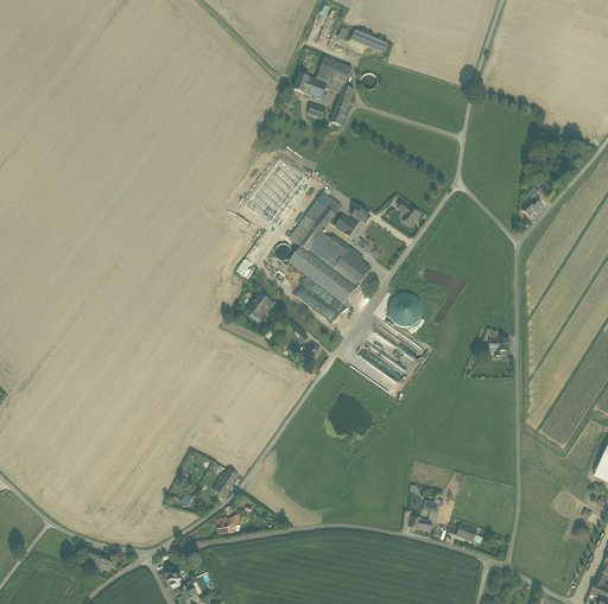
[(347,27),(342,25),(337,36),(342,38),(347,27)]
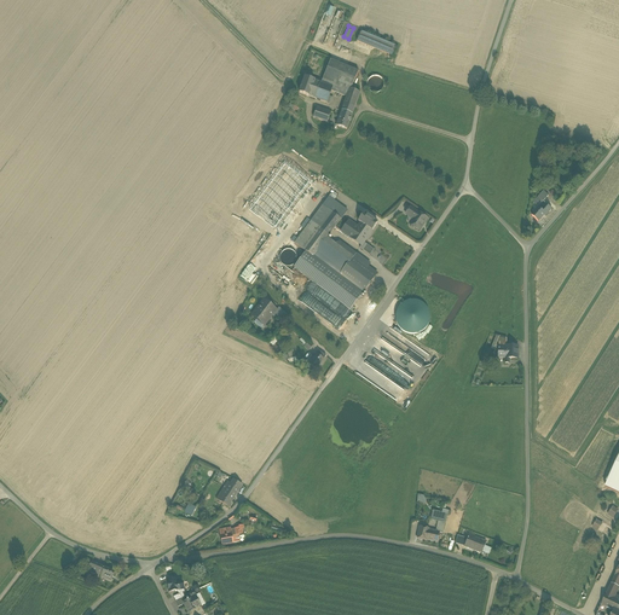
[(357,39),(392,53),(395,44),(360,29),(357,39)]
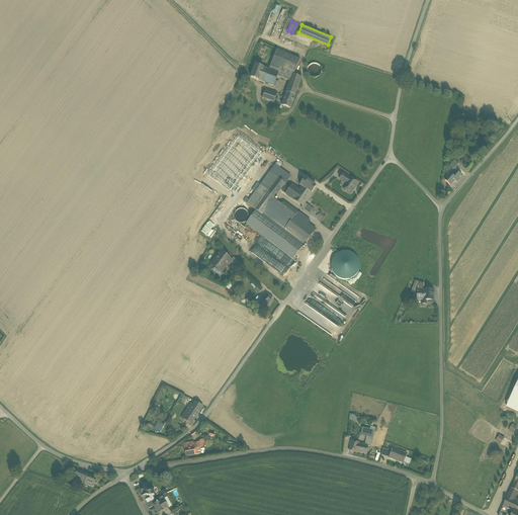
[(278,71),(277,74),(290,79),(292,72),(293,72),(299,57),(276,48),(268,67),(278,71)]
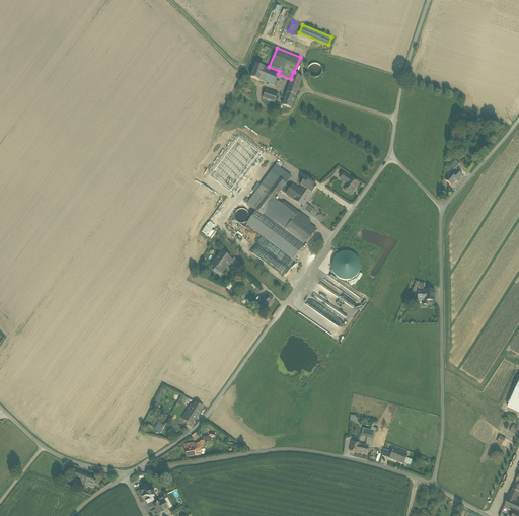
[(313,75),(316,75),(319,74),(321,71),(322,69),(321,66),(320,63),(317,61),(314,61),(311,62),(309,64),(307,66),(307,69),(308,72),(310,74),(313,75)]
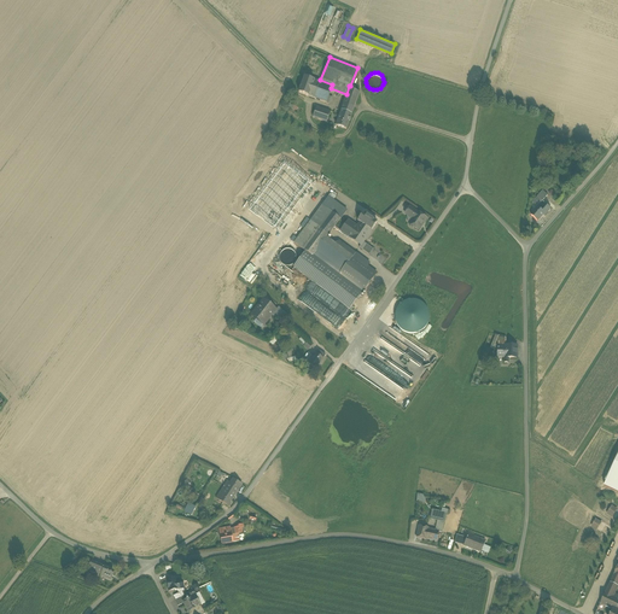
[(320,80),(304,74),(298,89),(314,95),(320,80)]
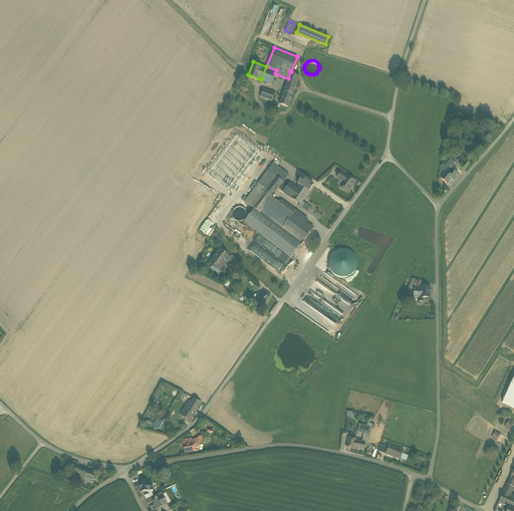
[(266,66),(261,79),(271,83),(274,84),(276,78),(273,77),(275,73),(276,70),(266,66)]
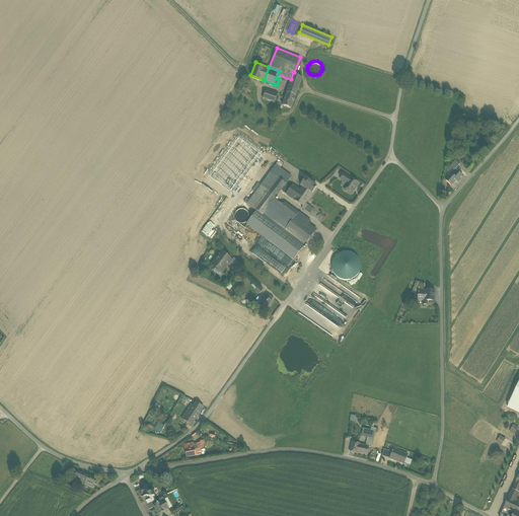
[(291,79),(290,81),(298,84),(302,75),(294,72),(293,72),(291,79)]
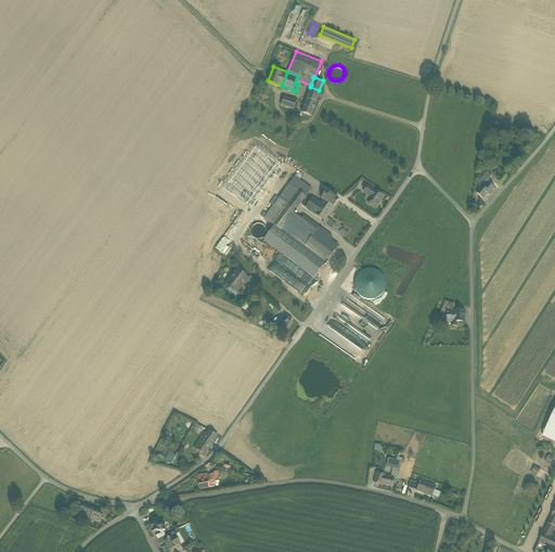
[(296,98),(284,93),(281,103),(293,107),(296,98)]
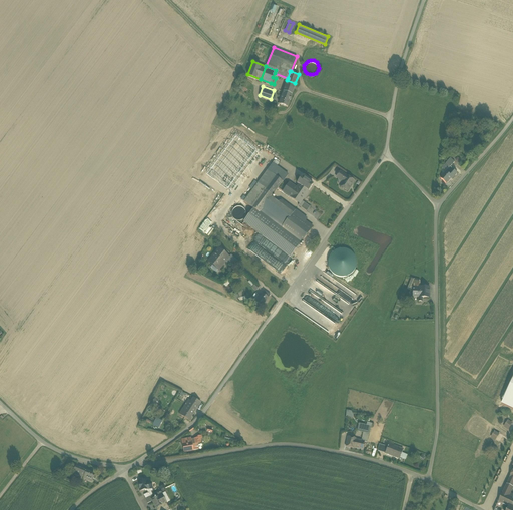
[(284,88),(279,101),(288,104),(292,92),(284,88)]
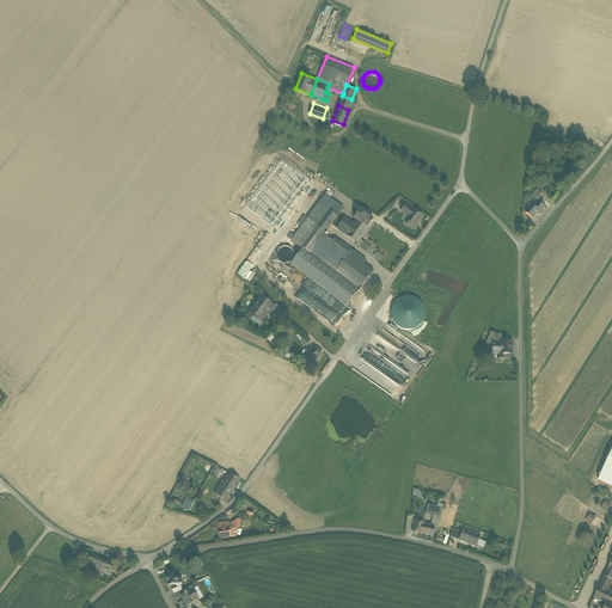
[(270,223),(306,177),(282,159),(248,206),(270,223)]
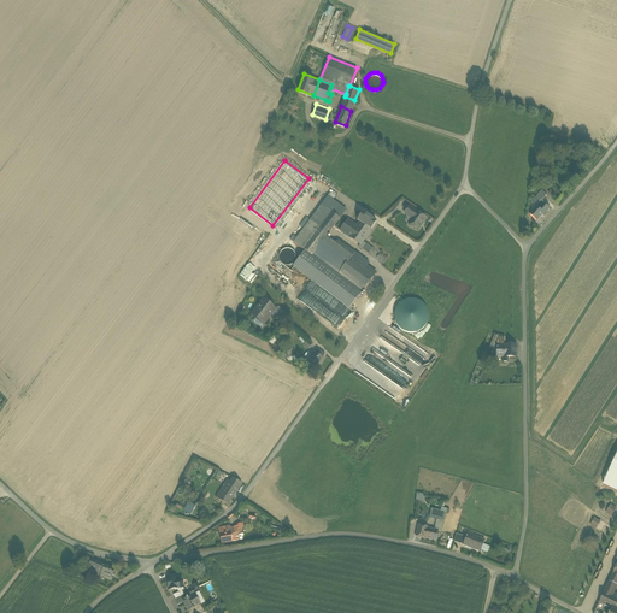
[(303,202),(317,186),(309,178),(274,225),(281,231),(293,217),(294,218),(305,204),(303,202)]
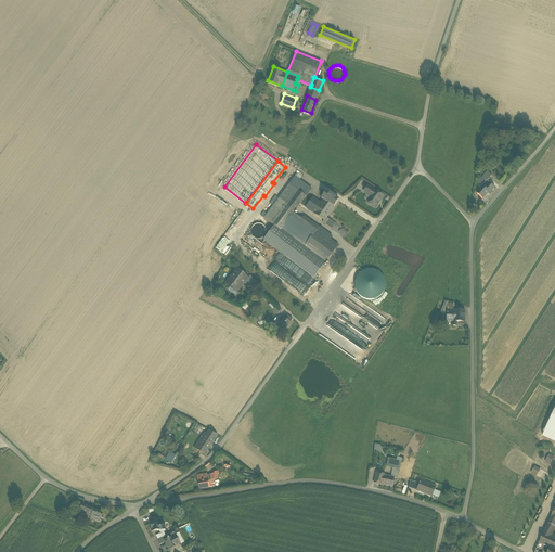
[(482,174),(487,178),(492,172),(488,168),(482,174)]
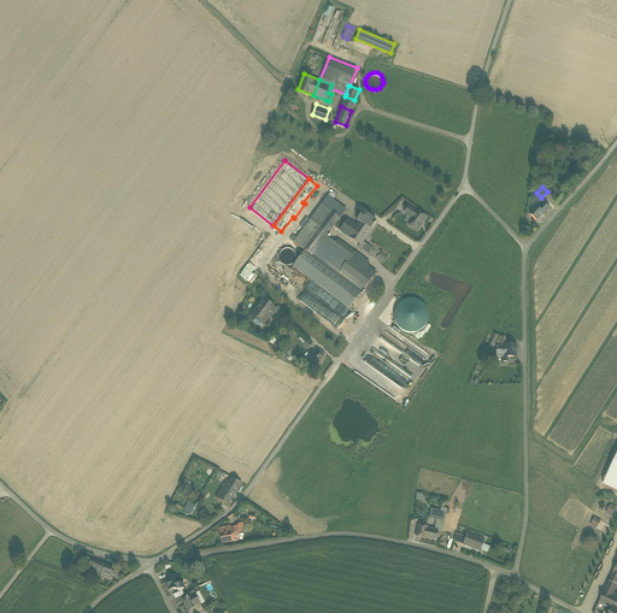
[(536,204),(541,198),(536,193),(532,199),(536,204)]
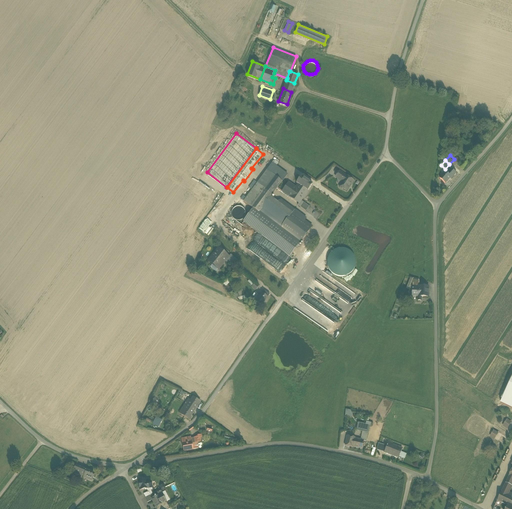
[(272,161),(258,180),(265,186),(266,185),(268,182),(275,174),(273,173),(278,166),(272,161)]
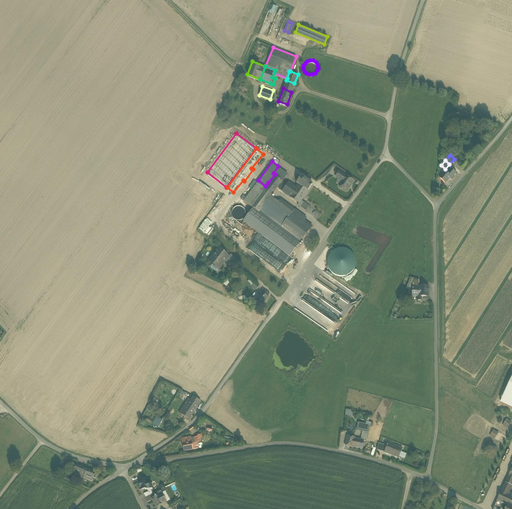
[(275,174),(282,179),(287,172),(278,166),(273,173),(275,174)]
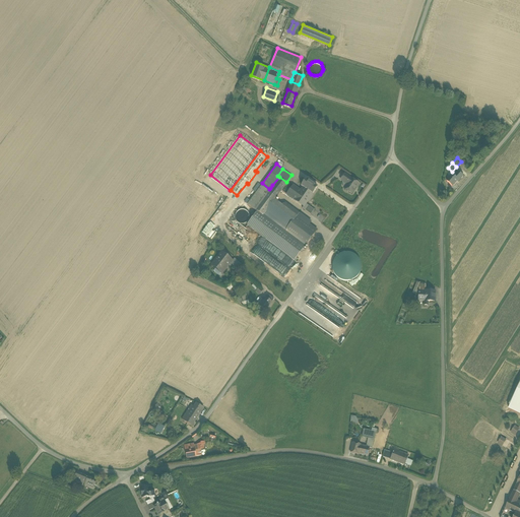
[(447,179),(452,184),(457,179),(458,178),(459,178),(463,173),(459,169),(455,174),(453,172),(447,179)]
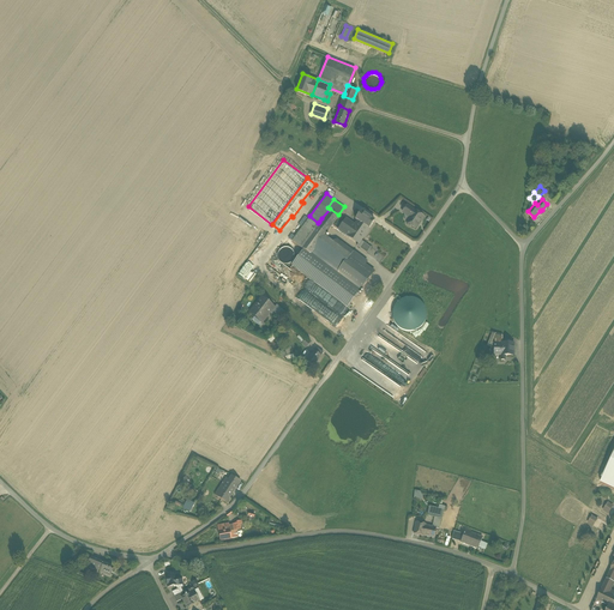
[(403,210),(410,215),(415,209),(408,203),(403,210)]
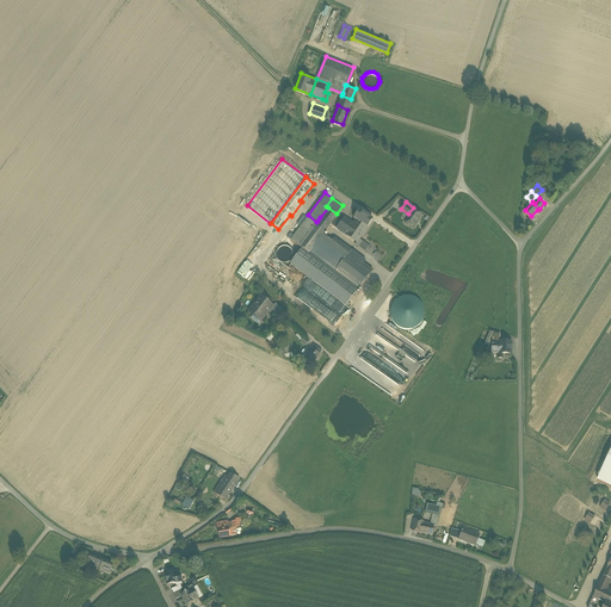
[(328,208),(320,217),(329,224),(337,214),(328,208)]
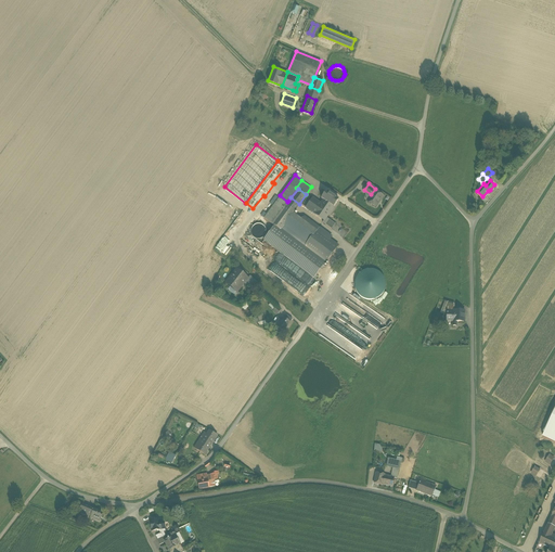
[(321,196),(323,197),(321,201),(317,207),(314,210),(324,218),(326,215),(334,205),(338,197),(326,189),(321,196)]
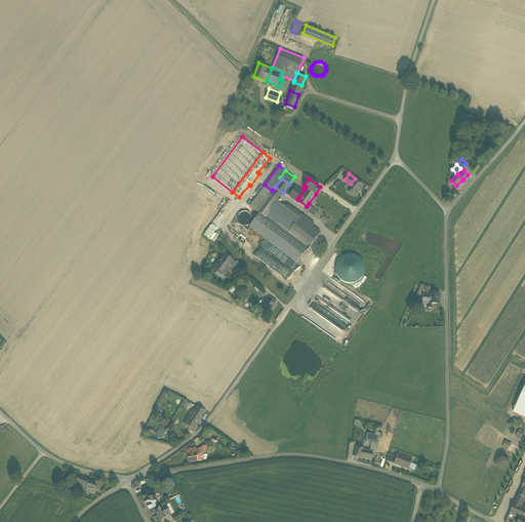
[(352,191),(355,193),(362,184),(355,178),(351,184),(348,188),(348,190),(351,191),(352,191)]
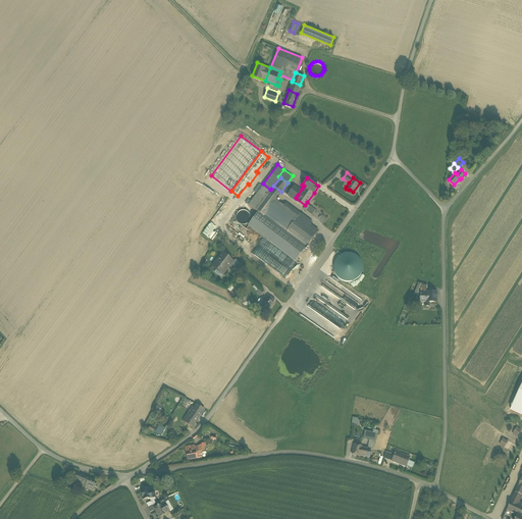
[(276,198),(278,195),(271,189),(270,190),(263,184),(249,203),(258,210),(285,230),(298,214),(283,203),(276,198)]
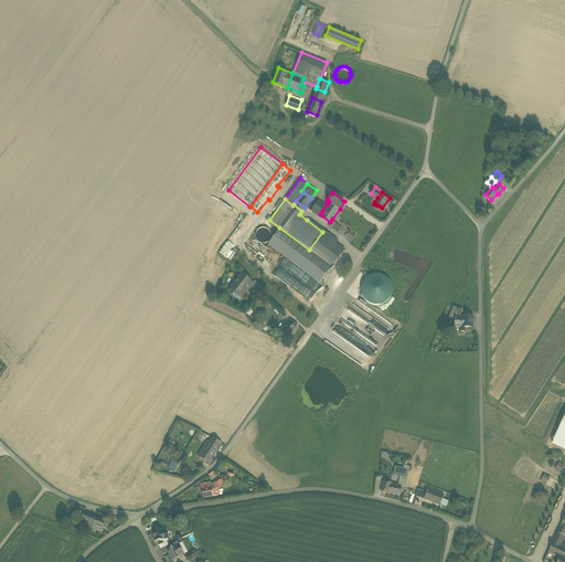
[(311,209),(320,214),(322,211),(327,204),(319,199),(311,209)]
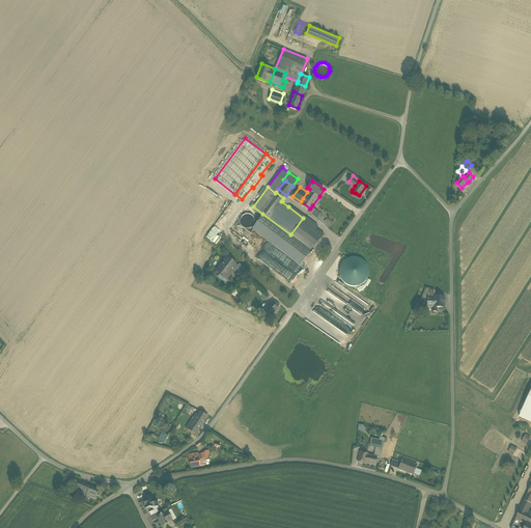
[(278,189),(276,192),(283,198),(286,195),(278,189)]
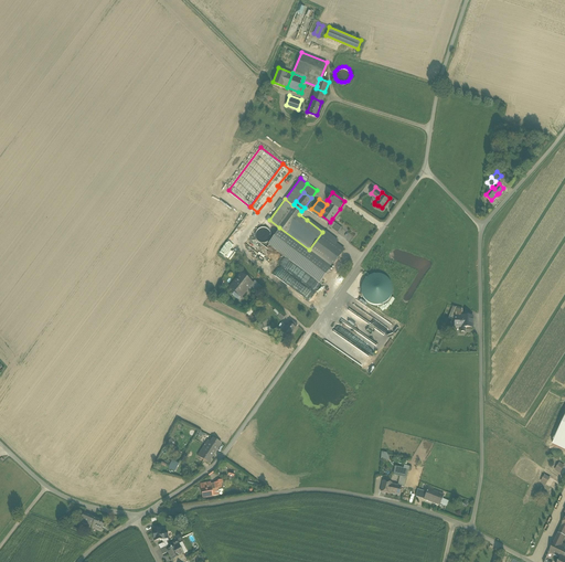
[(310,219),(307,220),(322,232),(323,232),(324,230),(310,219)]
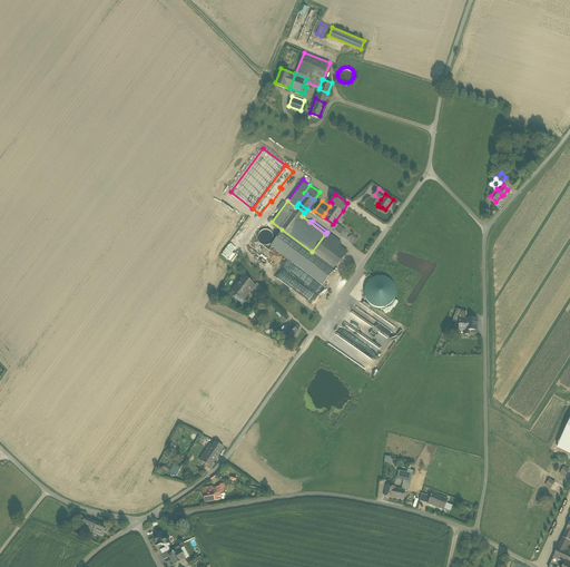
[(334,228),(341,233),(344,227),(337,223),(334,228)]
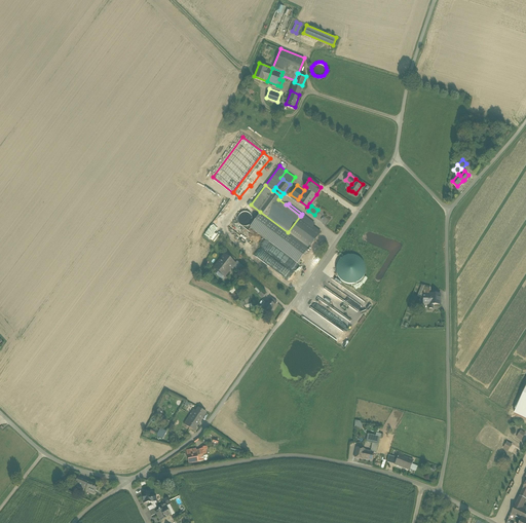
[(240,223),(245,224),(248,222),(250,220),(251,217),(250,213),(248,211),(245,209),(240,210),(238,212),(236,215),(236,218),(238,221),(240,223)]
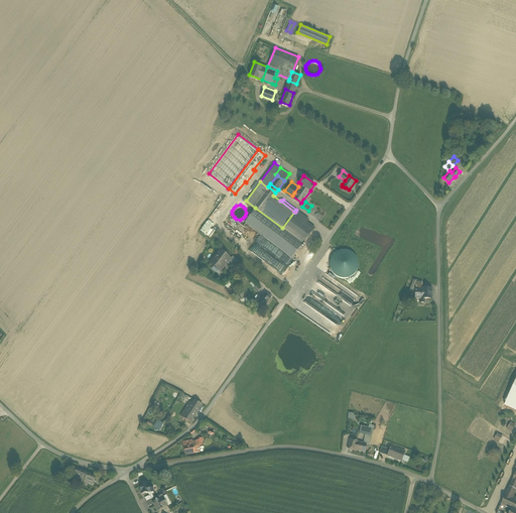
[(292,256),(301,243),(282,228),(255,208),(245,221),(292,256)]
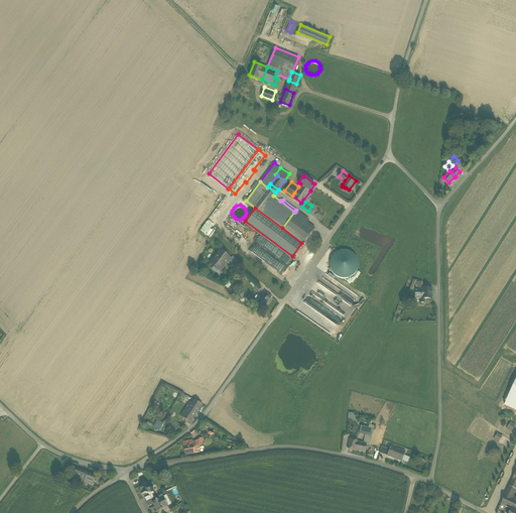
[(295,212),(294,212),(282,228),(301,243),(314,226),(306,220),(301,216),(303,214),(298,211),(297,209),(296,210),(295,212)]
